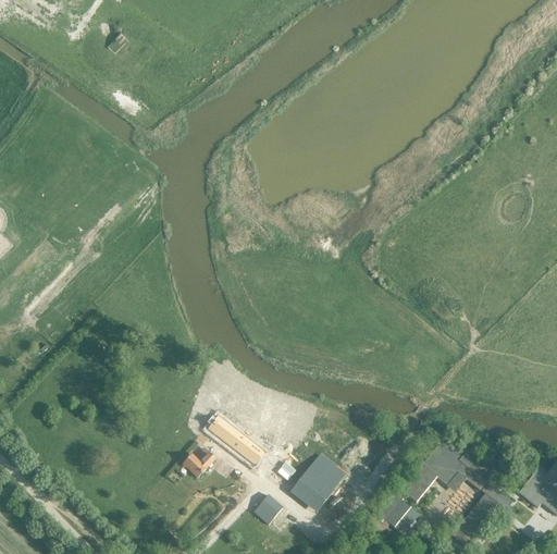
[(222,410),(213,420),(258,456),(267,447),(222,410)]
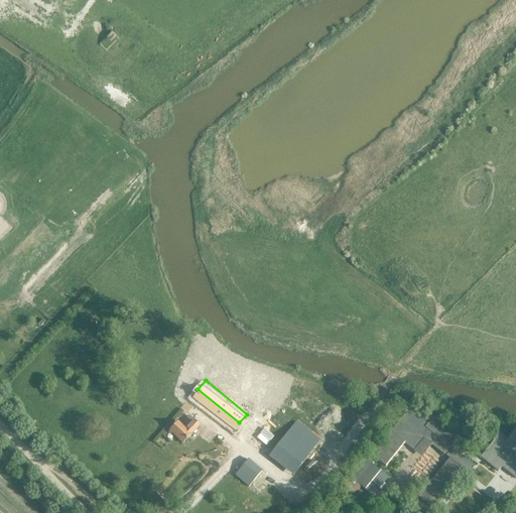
[(443,453),(457,436),(452,432),(453,431),(432,415),(428,420),(410,405),(371,454),(376,458),(382,463),(401,439),(414,449),(424,436),(443,453)]
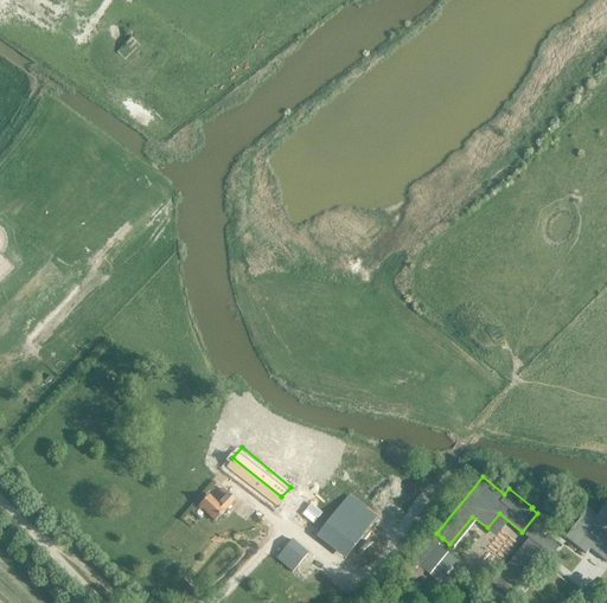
[(234,498),(228,492),(222,487),(212,496),(209,493),(199,504),(215,519),(234,498)]
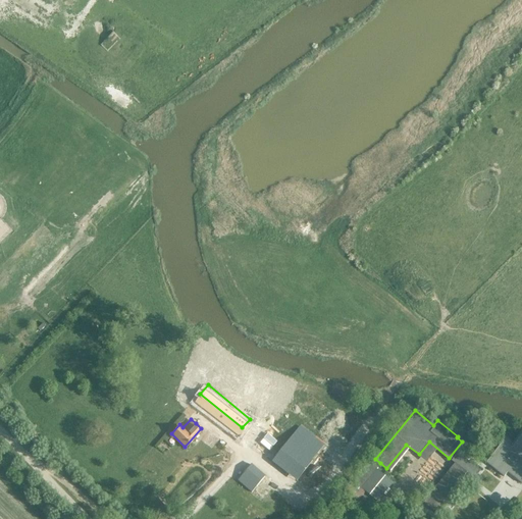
[(28,437),(39,448),(43,443),(44,442),(43,440),(36,433),(35,434),(33,432),(28,437)]
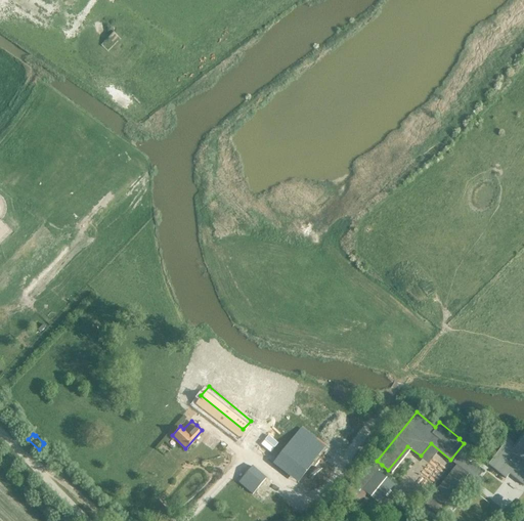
[(504,442),(488,462),(506,476),(509,472),(523,483),(523,482),(523,434),(513,449),(504,442)]
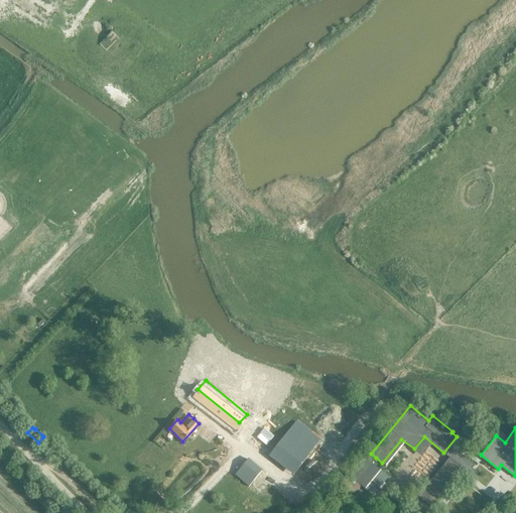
[(468,471),(473,465),(474,463),(452,445),(445,454),(449,456),(418,495),(429,504),(461,465),(468,471)]
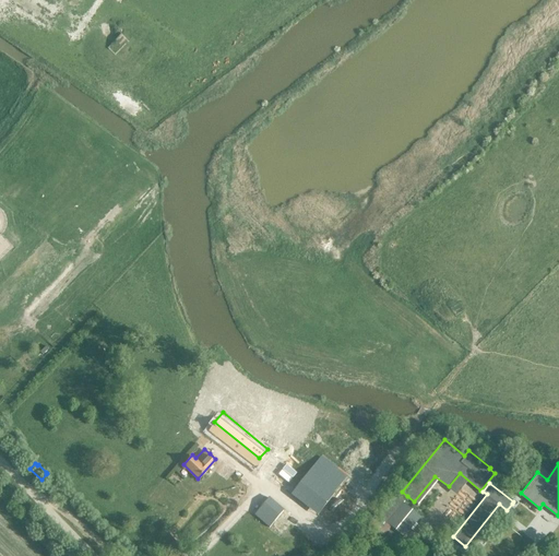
[(396,489),(377,513),(383,519),(385,521),(391,524),(404,535),(420,516),(403,500),(405,497),(396,489)]
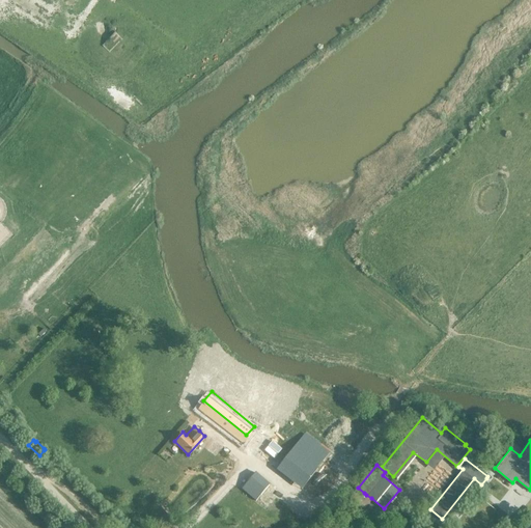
[(364,493),(358,501),(364,506),(371,498),(366,495),(364,493)]
